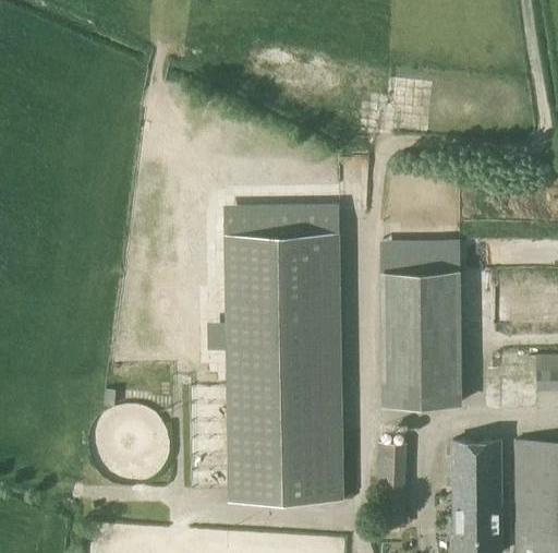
[(531,205),(530,189),(512,190),(513,205),(531,205)]
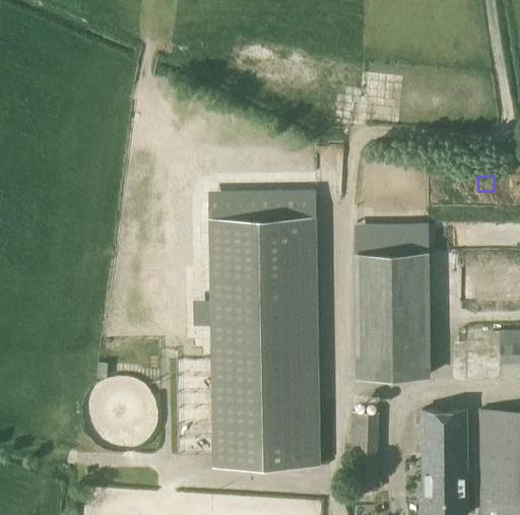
[(213,468),(320,467),(316,218),(209,220),(213,468)]
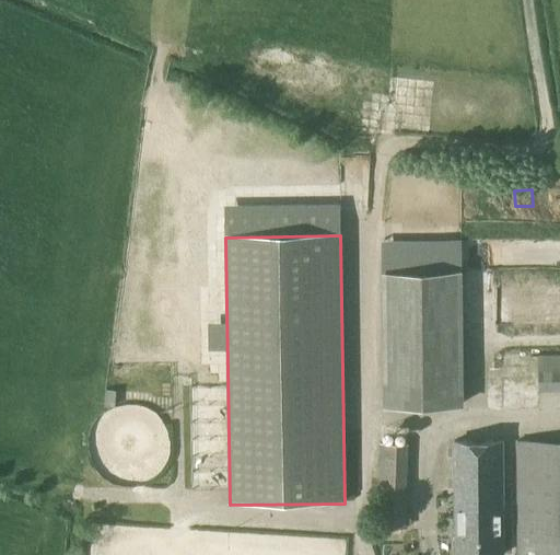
[(382,276),(383,408),(463,407),(462,275),(382,276)]
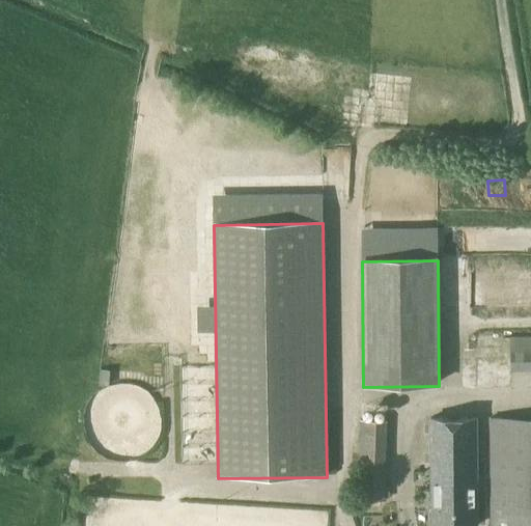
[(193,307),(194,331),(208,330),(207,306),(193,307)]
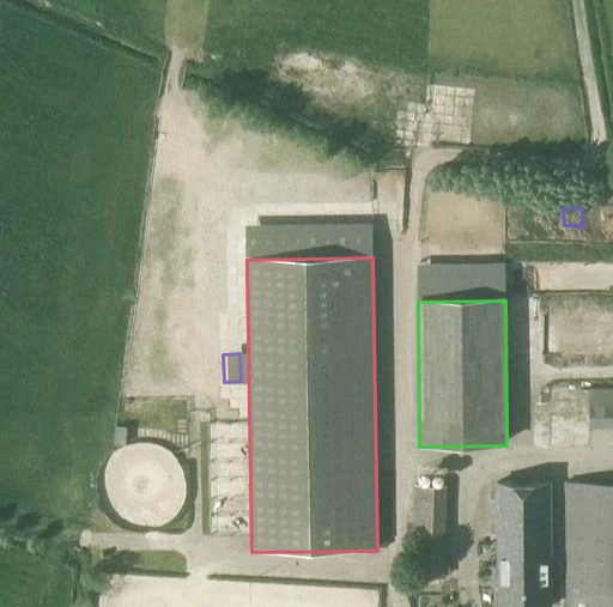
[(612,606),(612,486),(564,486),(565,606),(612,606)]
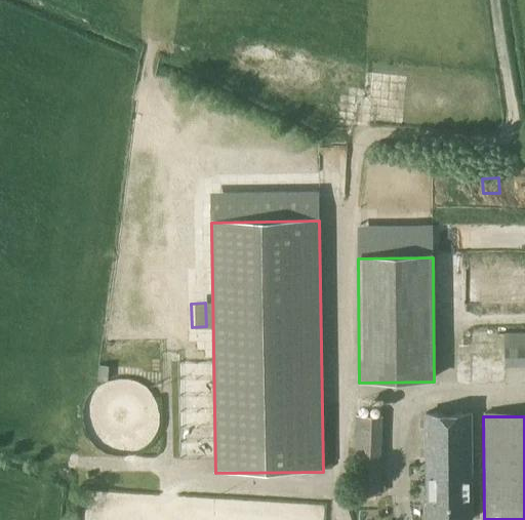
[(426,417),(426,479),(427,519),(472,519),(471,417),(426,417)]
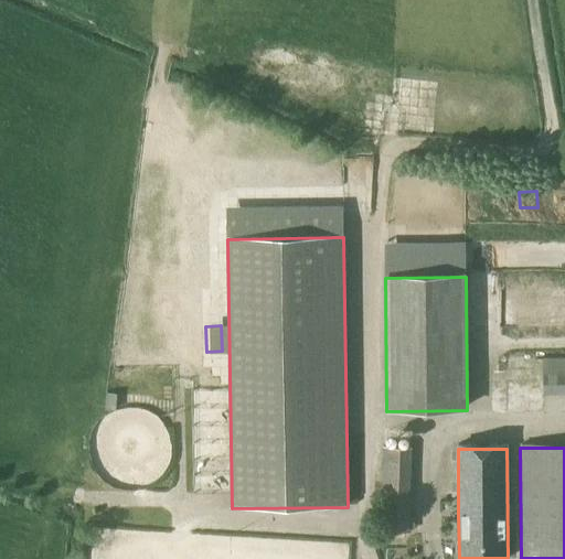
[(383,450),(380,533),(408,534),(412,452),(383,450)]
